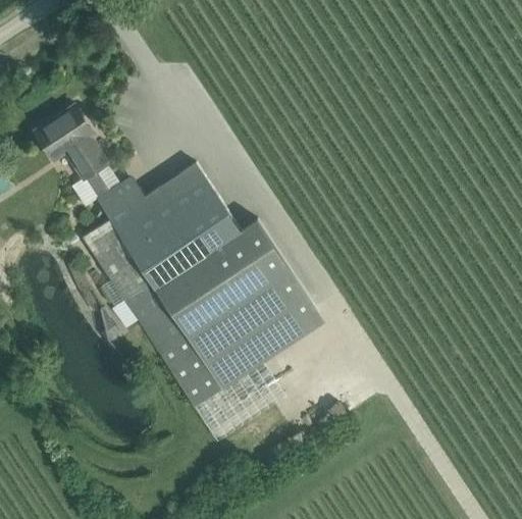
[(86,179),(96,172),(107,165),(89,138),(93,135),(75,107),(36,134),(53,161),(65,153),(84,179),(86,179)]
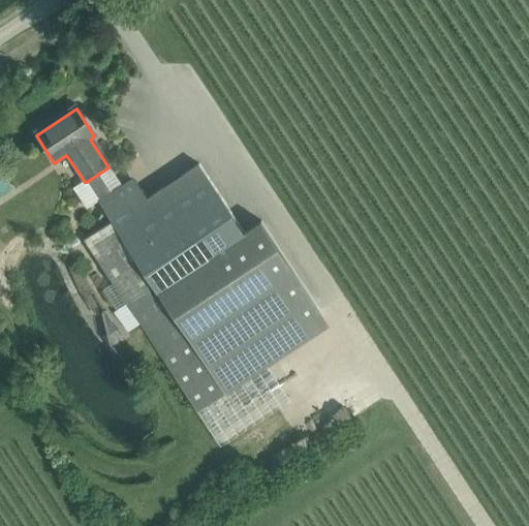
[(98,203),(112,223),(157,292),(244,235),(198,166),(147,200),(142,192),(124,204),(116,191),(111,194),(97,175),(87,182),(99,202),(98,203)]
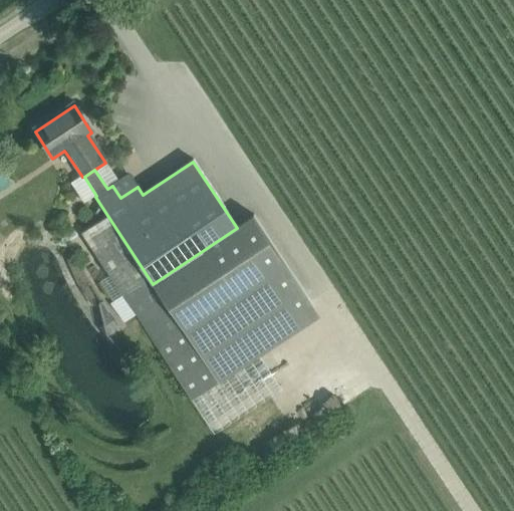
[(219,385),(186,334),(153,284),(108,217),(81,235),(159,351),(192,403),(219,385)]
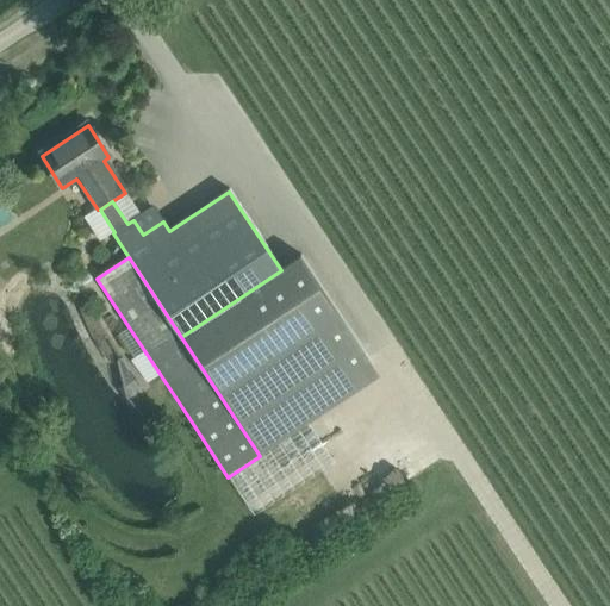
[(181,337),(221,397),(340,317),(300,257),(281,270),(181,337)]
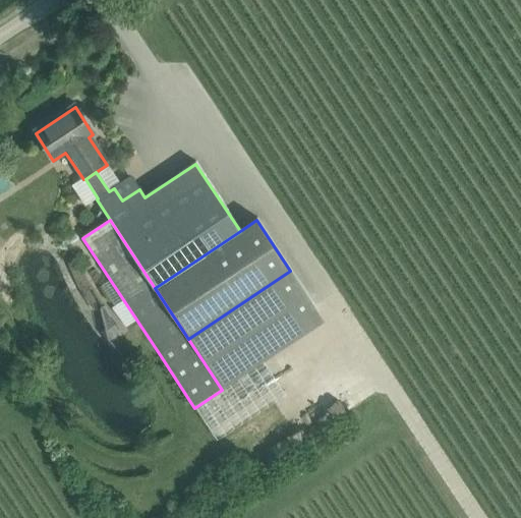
[(81,278),(94,272),(74,233),(62,239),(81,278)]
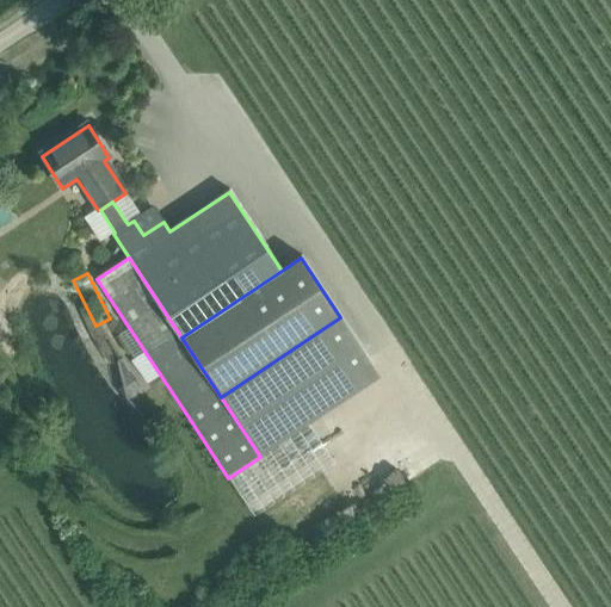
[(221,397),(260,457),(380,378),(340,317),(221,397)]
